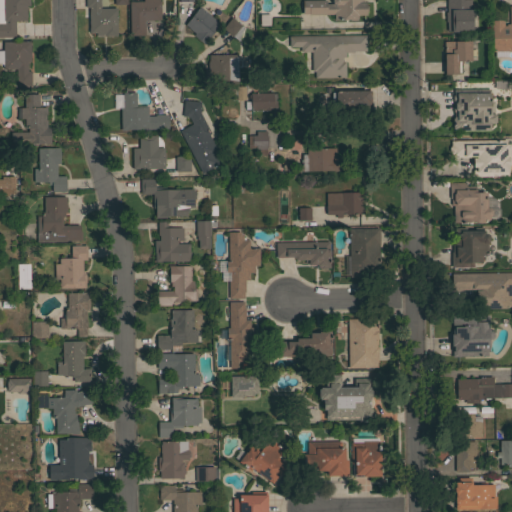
[(0,0),(29,0),(29,6),(25,6),(25,20),(15,20),(15,37),(11,37),(11,39),(0,39),(0,0)]
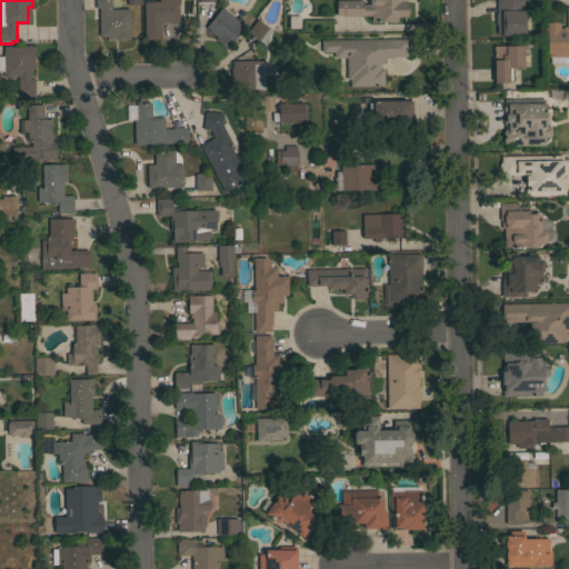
[(129,39),(116,40),(116,39),(107,39),(107,37),(99,37),(98,8),(95,8),(95,0),(111,0),(111,9),(129,8),(129,39)]
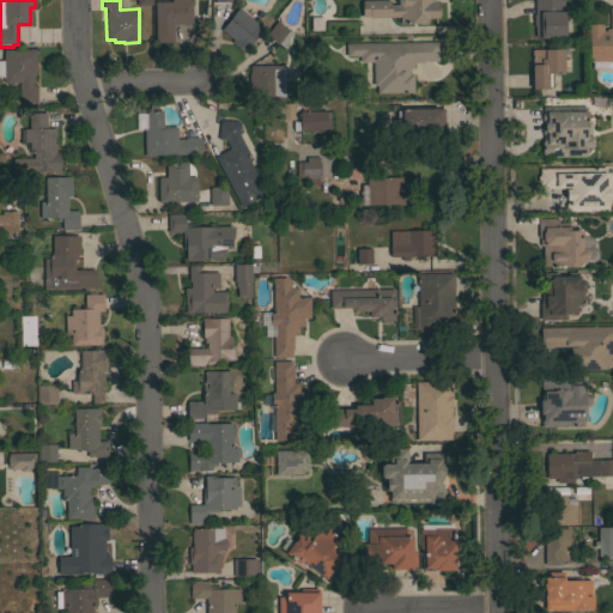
[(171,1),(171,0),(190,0),(190,1),(192,0),(192,24),(173,24),(173,42),(155,42),(155,1),(171,1)]
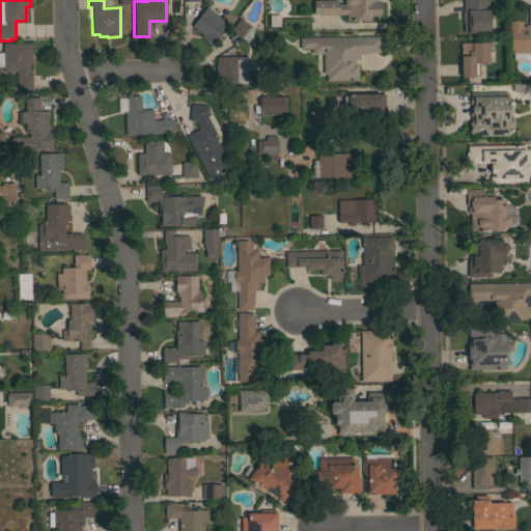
[(374,0),(374,2),(378,2),(379,4),(381,5),(381,11),(379,14),(379,16),(369,16),(370,20),(345,21),(345,15),(319,15),(313,15),(313,0),(337,0),(338,3),(343,3),(343,0),(374,0)]
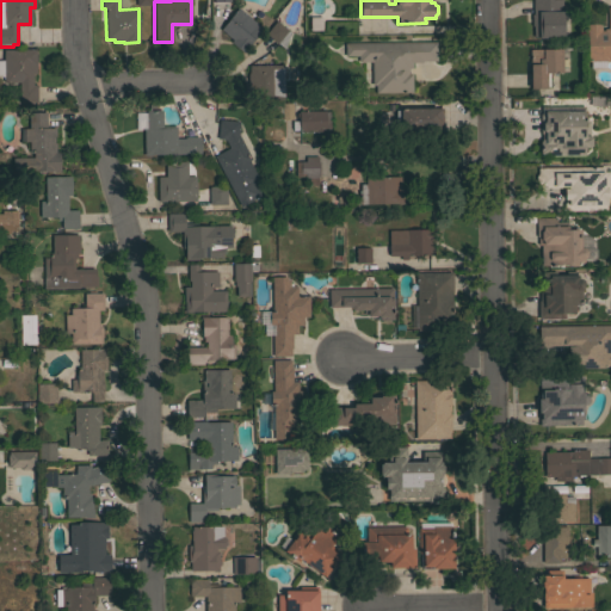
[(561,0),(562,37),(534,38),(532,0),(561,0)]
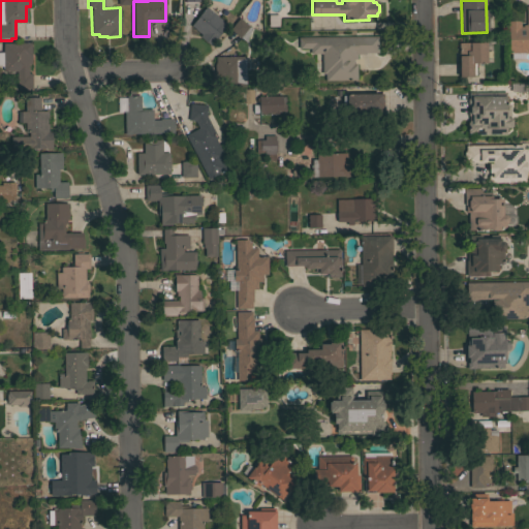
[(528,53),(524,53),(524,59),(510,59),(510,53),(508,53),(508,33),(506,33),(506,22),(507,22),(507,21),(518,21),(520,21),(520,26),(523,26),(523,25),(526,24),(525,6),(528,6),(528,53)]
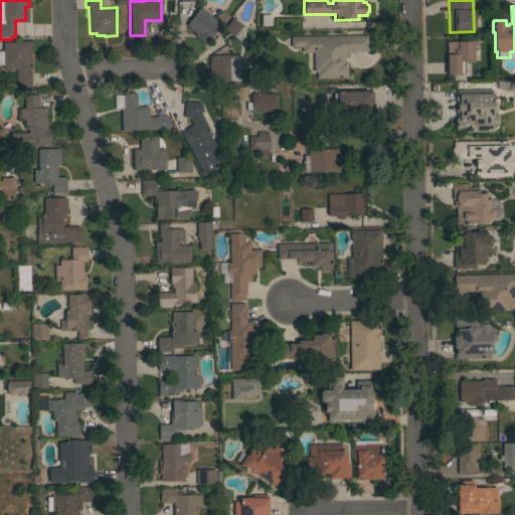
[(219,24),(207,39),(208,40),(203,46),(192,36),(194,34),(184,26),(198,8),(219,24)]
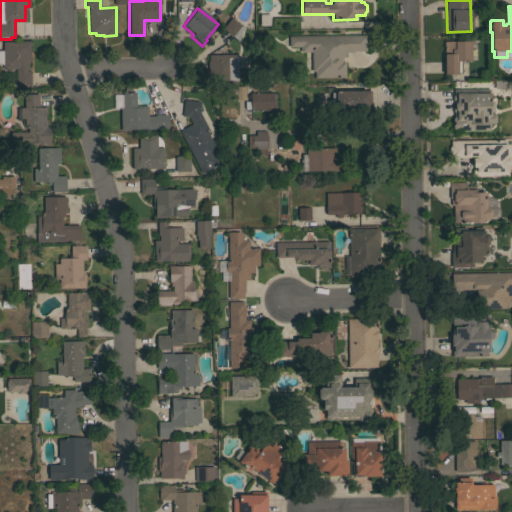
[(221,29),(230,18),(241,28),(236,42),(221,29)]
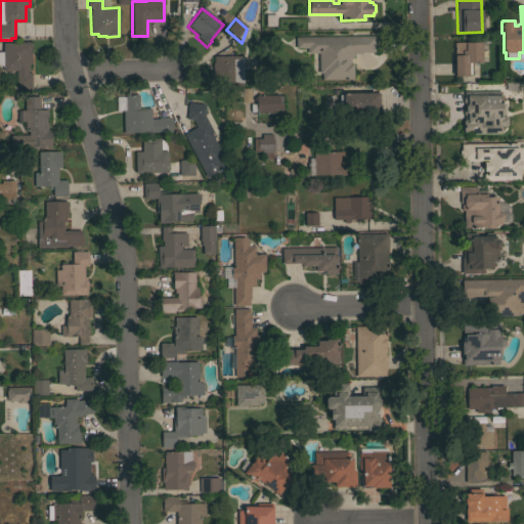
[(374,36),(374,51),(361,52),(361,53),(353,53),(353,58),(349,58),(349,62),(352,62),(353,79),(321,79),(321,73),(318,73),(318,52),(307,52),(307,47),(296,47),(295,37),(374,36)]
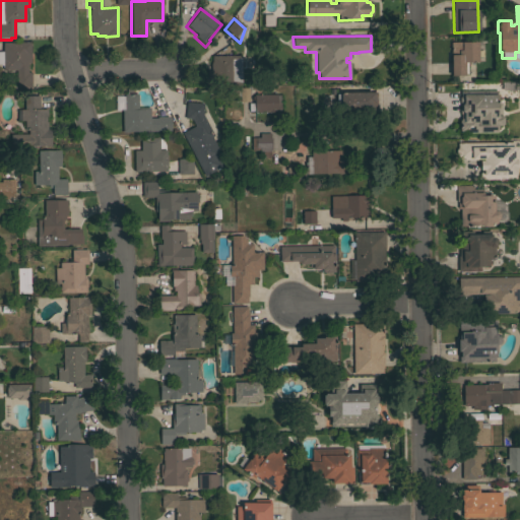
[(30,42),(30,62),(27,62),(27,72),(30,72),(30,86),(16,87),(15,70),(3,70),(3,65),(0,65),(0,51),(2,51),(2,42),(30,42)]
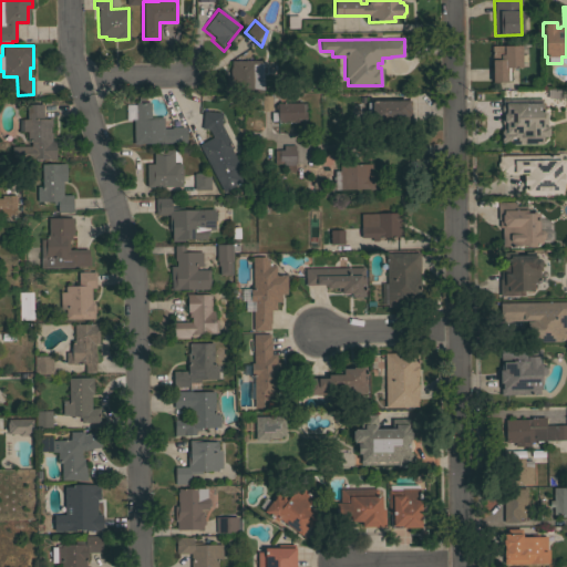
[(491,60),(500,60),(500,54),(503,54),(503,45),(521,45),(521,68),(511,68),(511,81),(505,81),(505,82),(492,82),(491,60)]
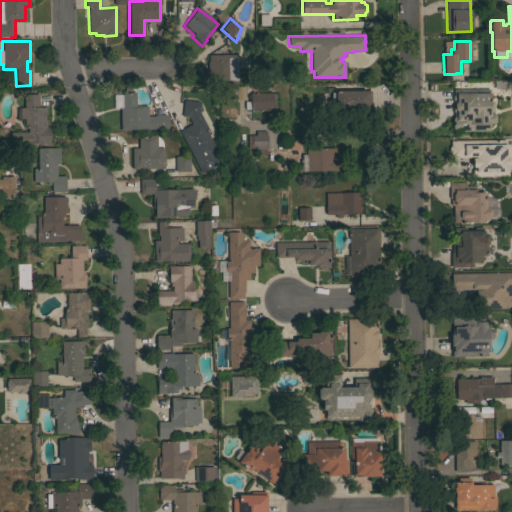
[(237,54),(237,82),(204,83),(204,69),(207,69),(207,61),(208,61),(208,55),(237,54)]
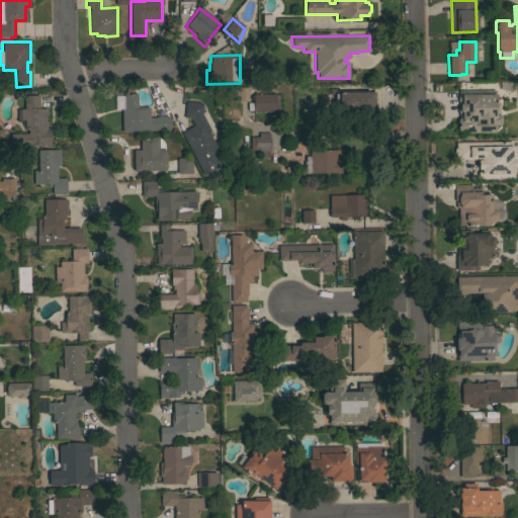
[(374,109),(357,109),(357,115),(359,115),(359,123),(328,123),(328,110),(337,110),(337,104),(335,104),(335,93),(339,93),(339,91),(352,91),(352,85),(366,85),(366,91),(371,90),(371,91),(374,91),(374,109)]
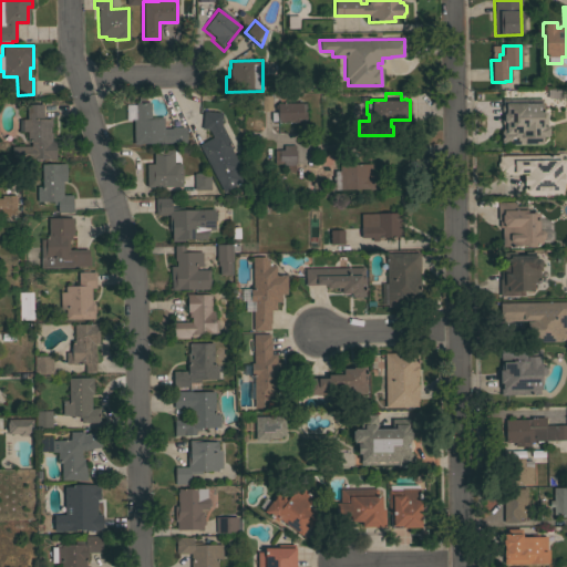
[(543,99),(543,104),(542,104),(542,112),(546,112),(546,125),(548,126),(548,134),(546,135),(542,135),(542,143),(503,144),(503,143),(501,142),(501,127),(503,127),(503,124),(501,124),(501,105),(502,105),(502,99),(543,99)]
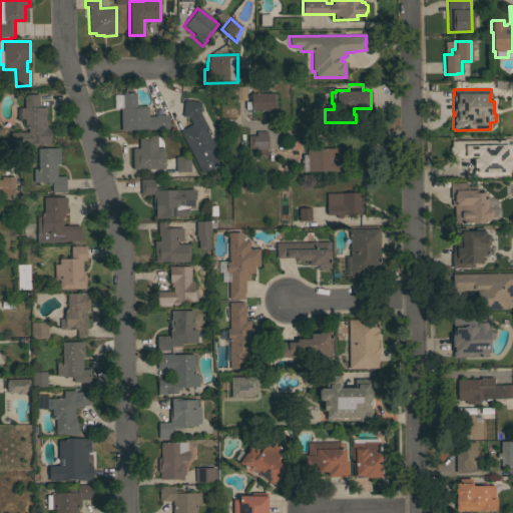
[(120,107),(122,107),(122,92),(135,91),(136,105),(147,105),(147,116),(154,115),(154,114),(168,114),(169,128),(126,129),(126,130),(120,130),(120,107)]
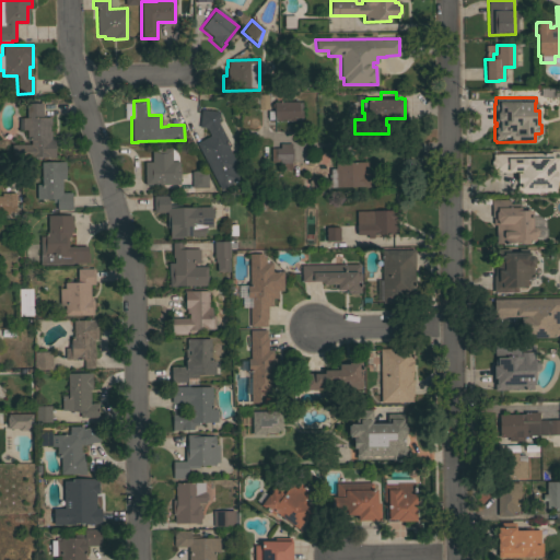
[(272,107),(271,107),(271,103),(273,103),(273,102),(296,101),(298,118),(294,118),(294,120),(290,120),(290,119),(281,119),(281,120),(277,120),(277,119),(273,119),(272,107)]
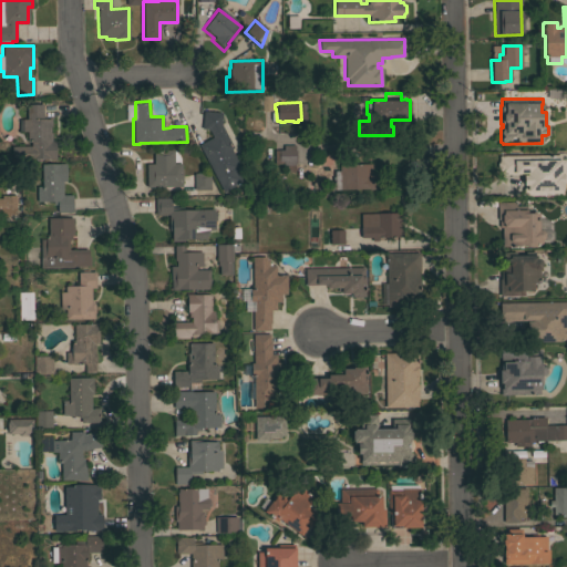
[(29,143),(26,143),(26,132),(18,132),(18,120),(26,120),(24,105),(41,105),(41,120),(50,120),(50,127),(49,127),(49,133),(50,133),(50,142),(53,142),(54,160),(9,161),(9,146),(27,146),(29,146),(29,143)]
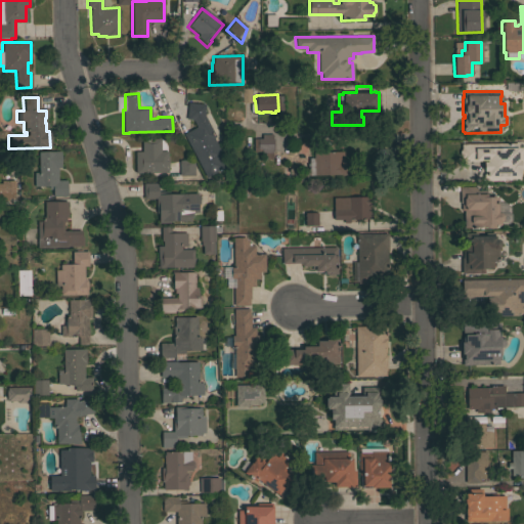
[(214,137),(212,138),(221,156),(217,158),(222,168),(205,177),(182,134),(194,127),(191,121),(184,120),(186,103),(204,105),(203,115),(214,137)]
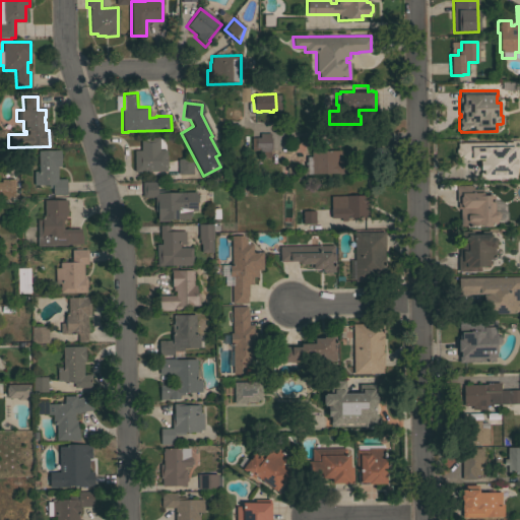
[(260,137),(259,132),(270,132),(270,137),(271,137),(271,148),(270,148),(270,157),(259,157),(259,149),(251,149),(251,137),(260,137)]
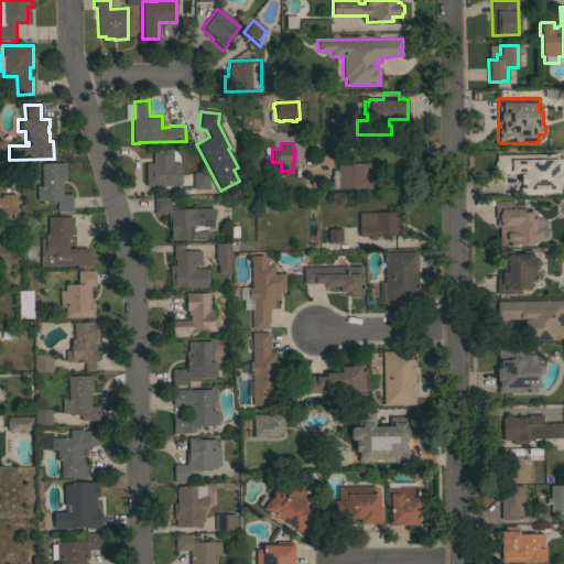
[(144,162),(152,162),(152,149),(172,148),(172,162),(180,162),(181,174),(182,179),(181,179),(181,185),(145,186),(144,162)]
